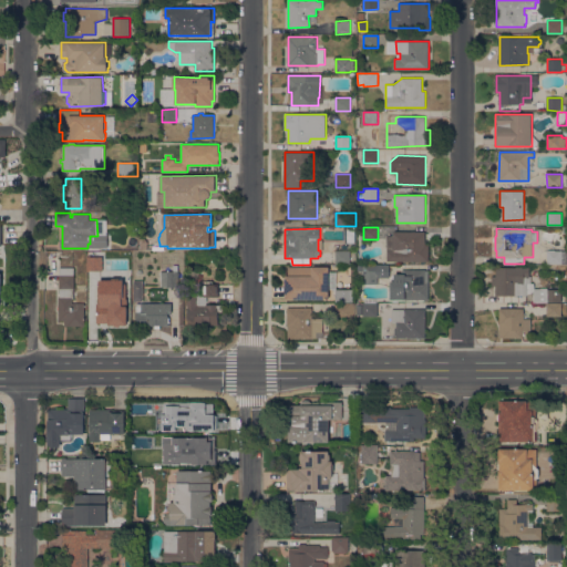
[(347,229),(357,229),(356,243),(347,243),(347,229)]
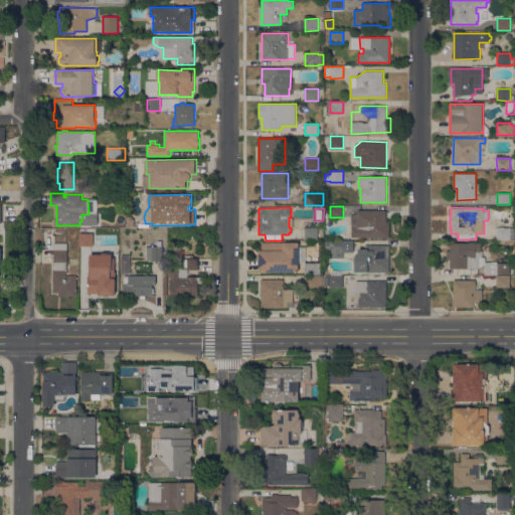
[(359,210),(386,210),(386,222),(389,222),(389,237),(351,237),(351,213),(357,213),(357,212),(359,210)]
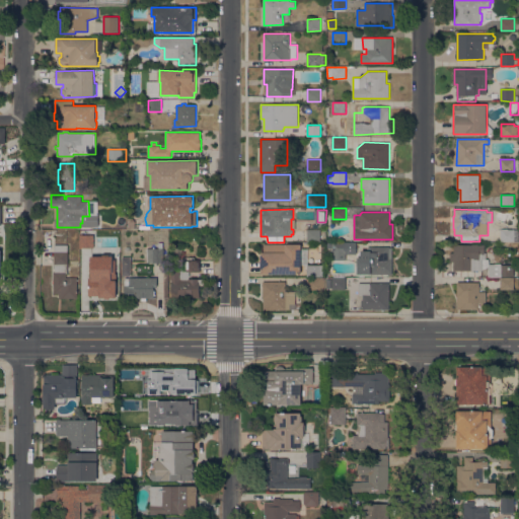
[(135,228),(127,228),(127,218),(134,218),(134,220),(136,223),(135,223),(135,228)]
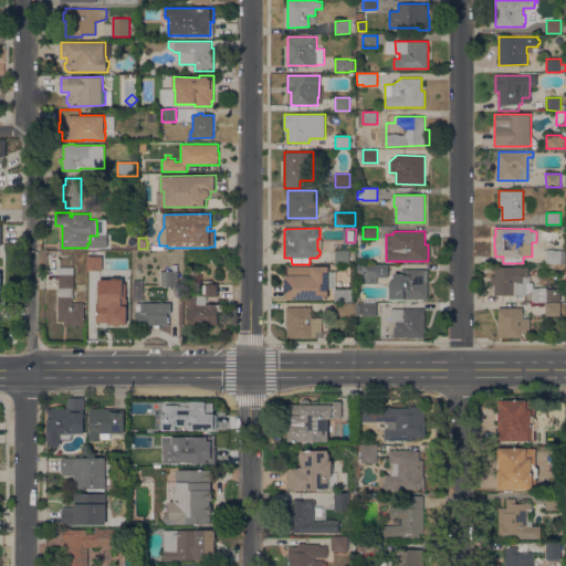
[(349,250),(349,263),(335,263),(335,250),(349,250)]
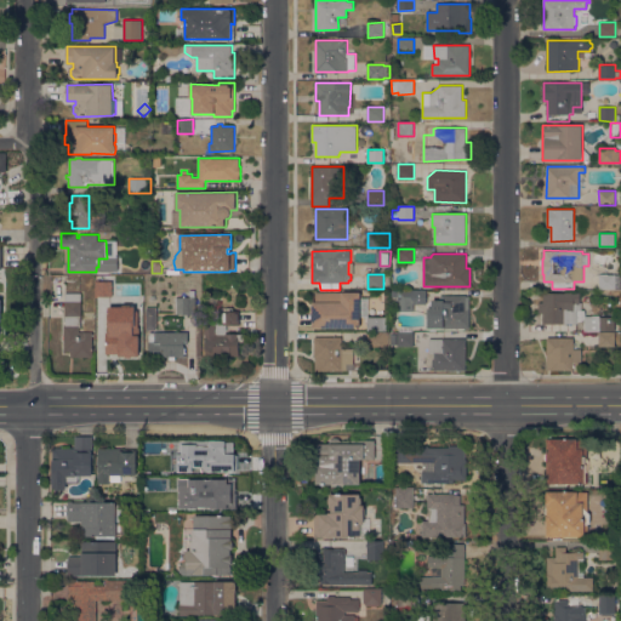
[(599,289),(599,274),(615,274),(615,283),(619,283),(619,289),(599,289)]
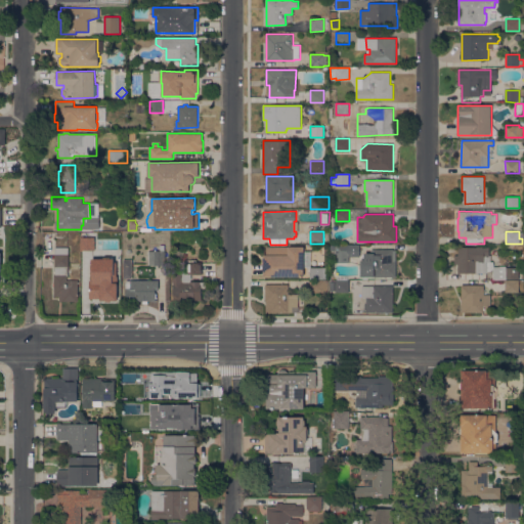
[(81,232),(101,232),(101,250),(81,250),(81,232)]
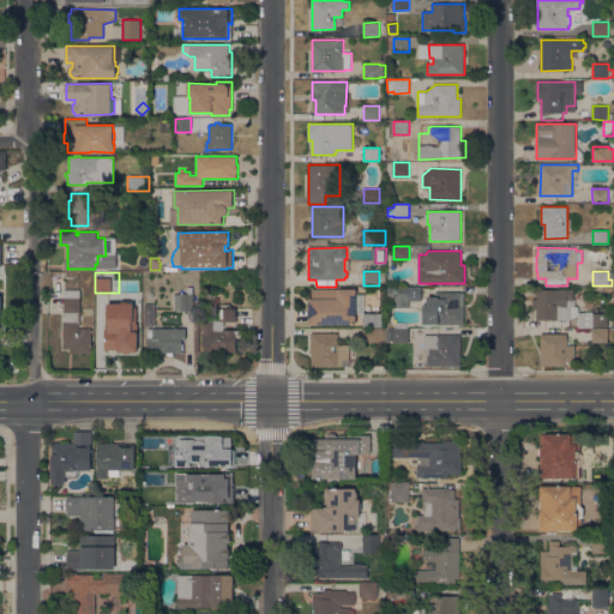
[(393,287),(422,287),(422,301),(409,301),(409,307),(396,307),(396,301),(393,301),(393,294),(387,294),(387,287),(393,287)]
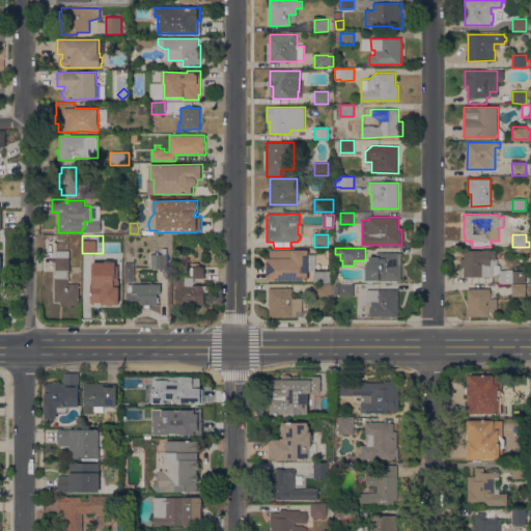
[(167,269),(156,270),(156,269),(151,269),(151,254),(162,254),(162,249),(167,249),(167,269)]
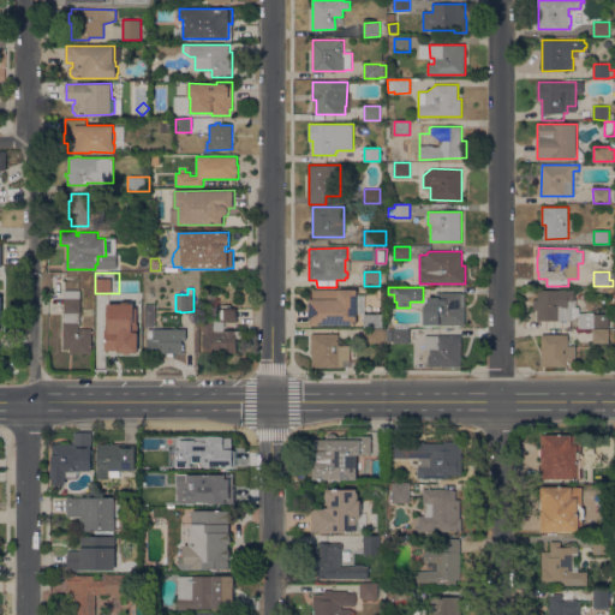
[(91,353),(70,353),(70,347),(64,347),(64,322),(65,322),(65,312),(64,312),(64,290),(81,290),(81,323),(78,323),(78,329),(91,329),(91,353)]
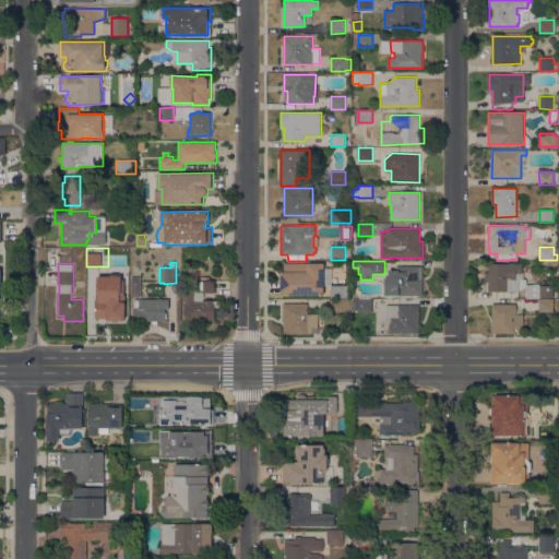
[(282,295),(282,272),(284,272),(284,263),(309,263),(309,264),(325,264),(325,268),(324,268),(324,295),(282,295)]
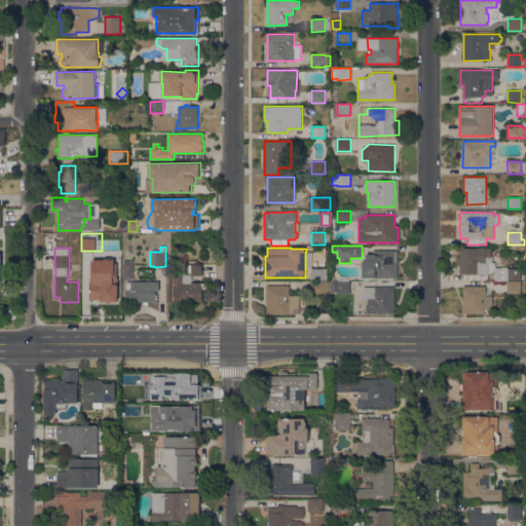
[(460,274),(460,271),(459,271),(459,267),(460,267),(460,265),(456,265),(456,256),(460,256),(460,254),(459,254),(459,250),(459,249),(479,249),(479,248),(491,248),(491,257),(492,257),(492,262),(489,262),(489,273),(460,274)]
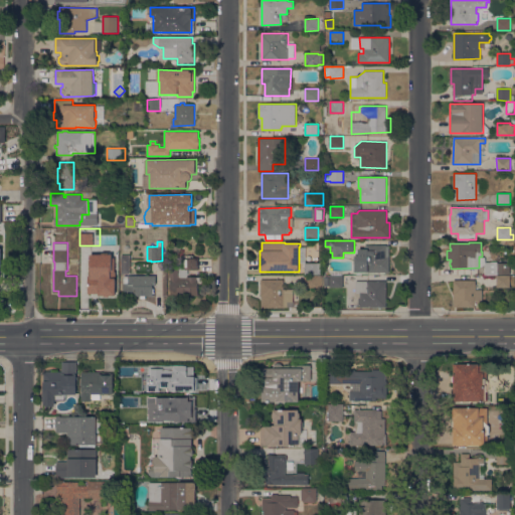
[(173,249),(176,243),(182,246),(178,254),(173,249)]
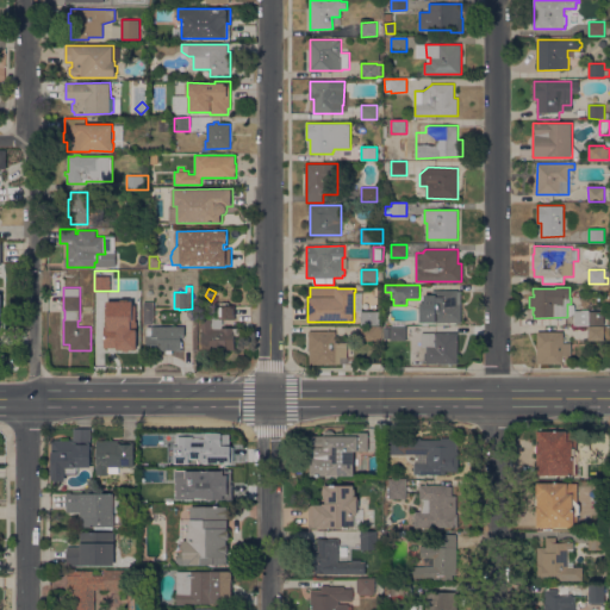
[(434,291),(458,290),(458,291),(461,291),(461,322),(421,323),(419,303),(423,296),(429,296),(434,291)]
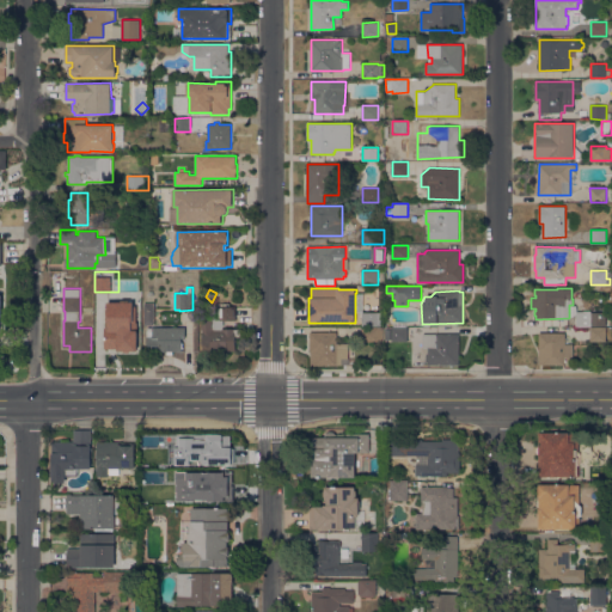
[(154,325),(145,325),(145,303),(154,303),(154,325)]
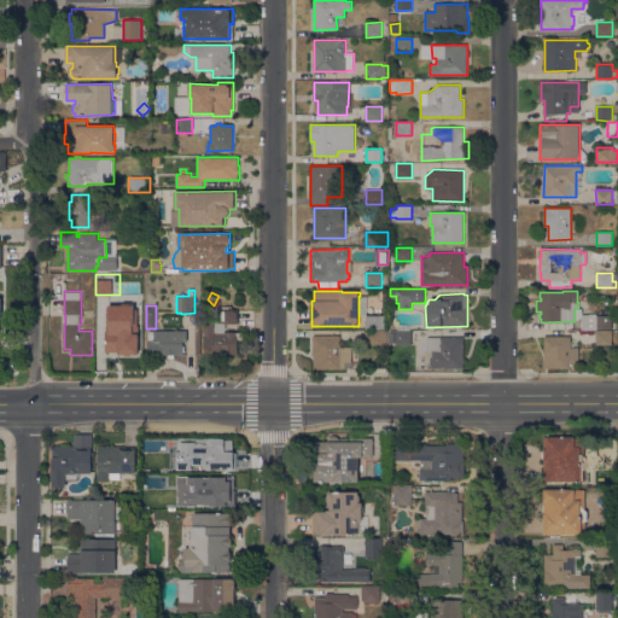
[(244,332),(244,342),(238,342),(238,355),(204,355),(204,324),(214,324),(214,320),(222,320),(222,309),(228,309),(228,307),(232,307),(232,309),(238,309),(238,324),(226,324),(226,332),(244,332)]
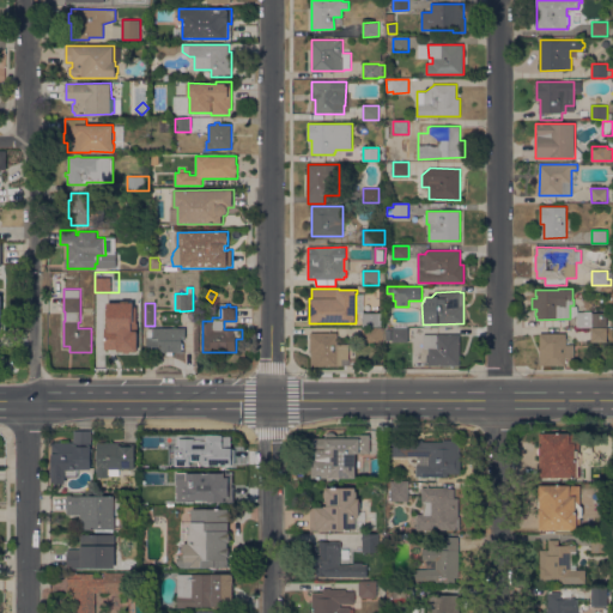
[(109,307),(120,307),(120,314),(137,314),(137,353),(123,353),(123,351),(95,351),(95,334),(109,334),(109,307)]
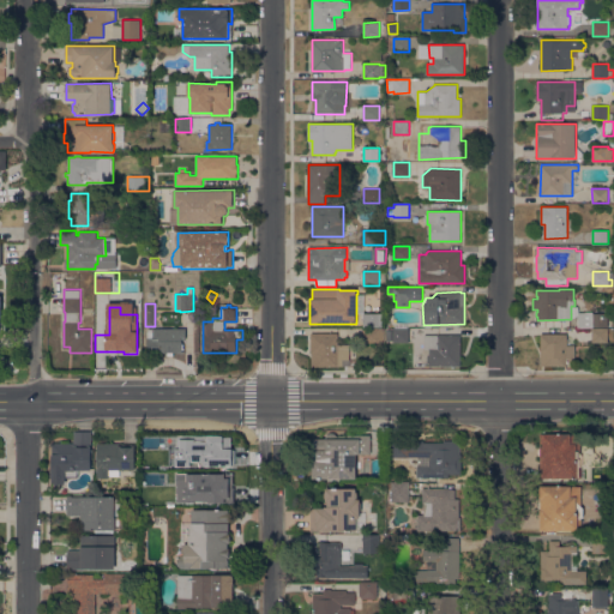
[(608,313),(608,326),(578,327),(577,312),(593,312),(593,313),(608,313)]
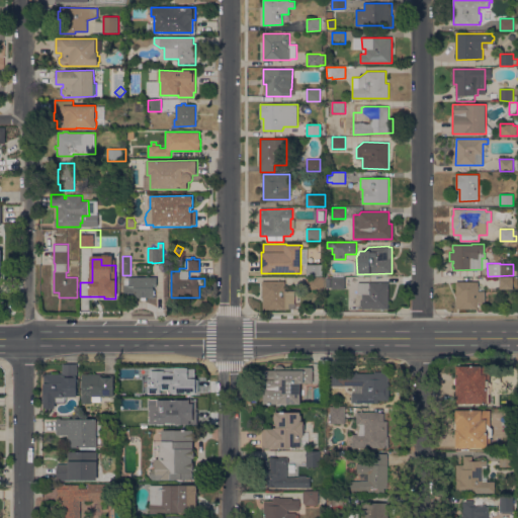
[(307,264),(320,264),(320,276),(307,276),(307,264)]
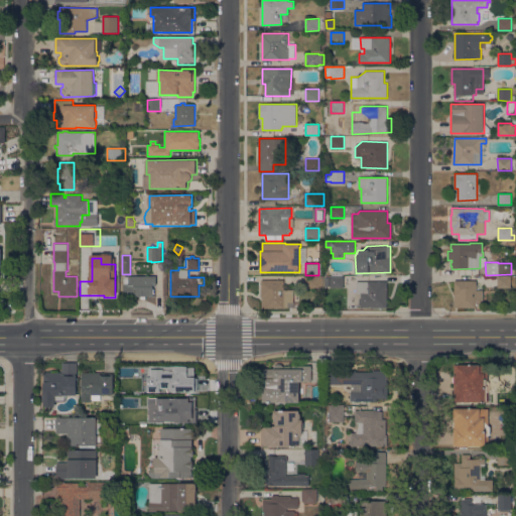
[(343,276),(344,276),(344,287),(331,287),(331,276),(331,275),(332,275),(332,273),(343,272),(343,276)]
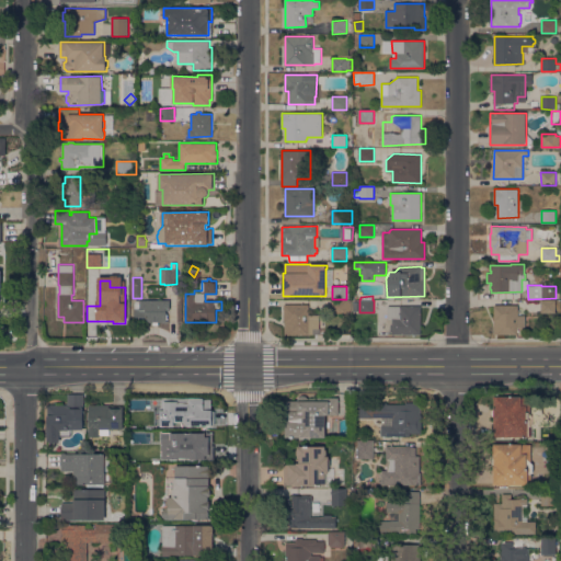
[(170,300),(170,322),(159,322),(159,325),(152,325),(152,322),(135,322),(135,308),(136,308),(136,300),(170,300)]
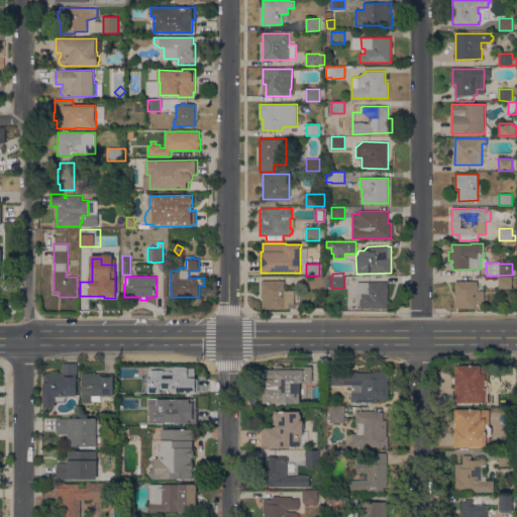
[(324,277),(324,288),(306,288),(306,277),(324,277)]
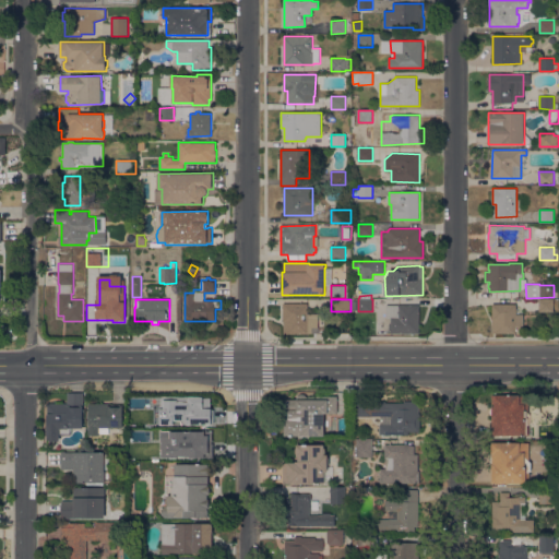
[(539,312),(539,299),(554,299),(554,311),(539,312)]
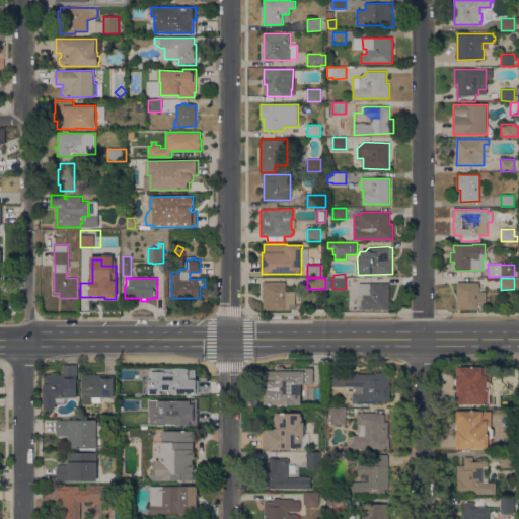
[(286,282),(286,291),(296,291),(296,304),(290,304),(290,309),(287,309),(287,310),(266,310),(266,309),(264,309),(264,296),(263,296),(263,282),(286,282)]
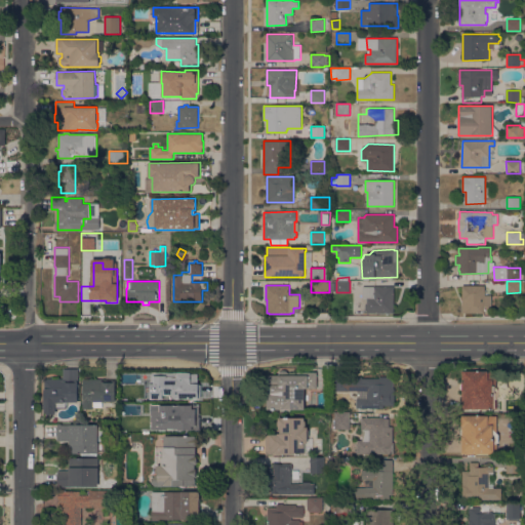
[(394,286),(394,313),(367,313),(367,298),(363,298),(363,286),(394,286)]
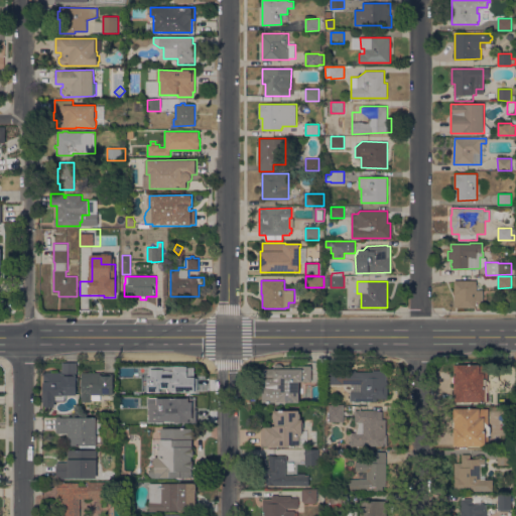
[(455,307),(455,281),(477,281),(477,290),(483,290),(483,301),(477,301),(477,307),(455,307)]
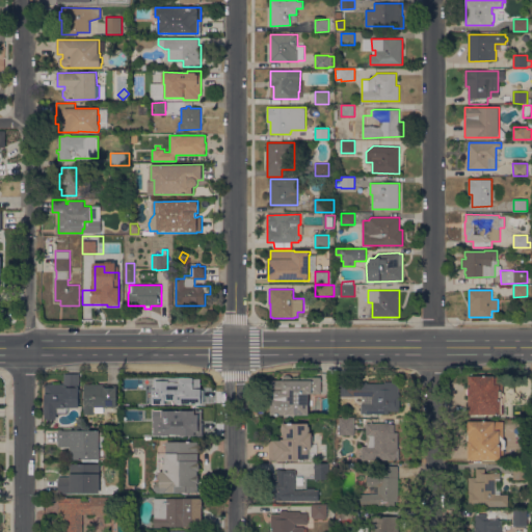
[(45,383),(64,383),(64,374),(79,374),(80,387),(79,387),(79,391),(80,391),(80,398),(79,398),(79,406),(67,406),(67,410),(68,410),(68,414),(57,414),(57,419),(45,419),(45,383)]
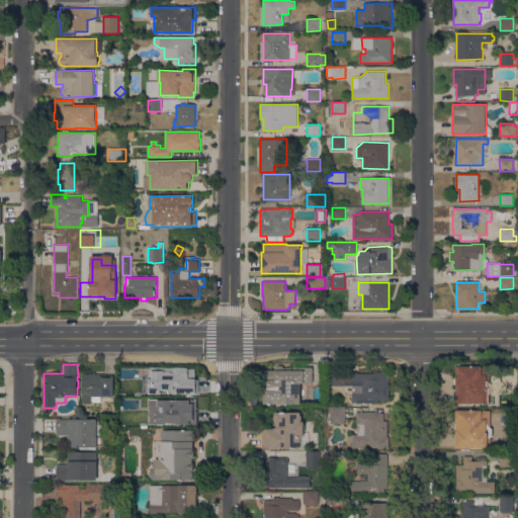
[(491,404),(456,404),(456,367),(458,367),(458,365),(491,365),(491,382),(493,384),(493,392),(491,394),(491,404)]
